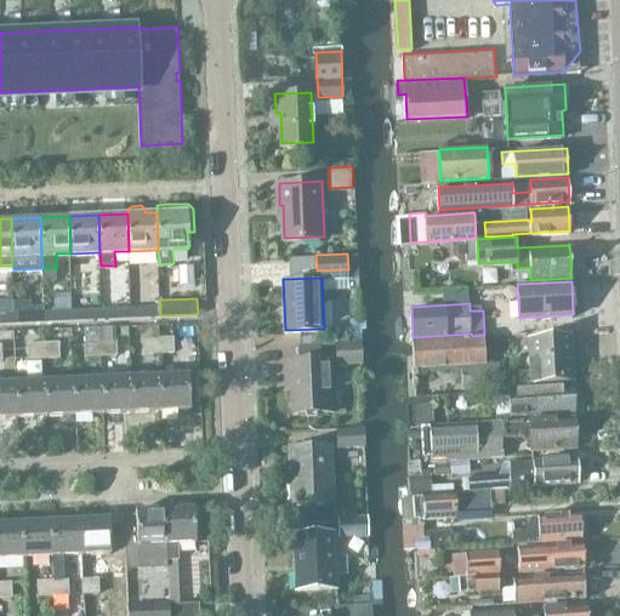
[(160,304),(131,306),(131,317),(160,315),(160,304)]
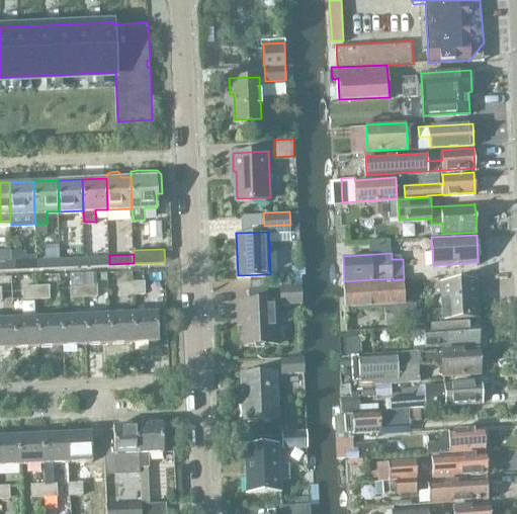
[(109,255),(85,256),(85,265),(109,264),(109,255)]
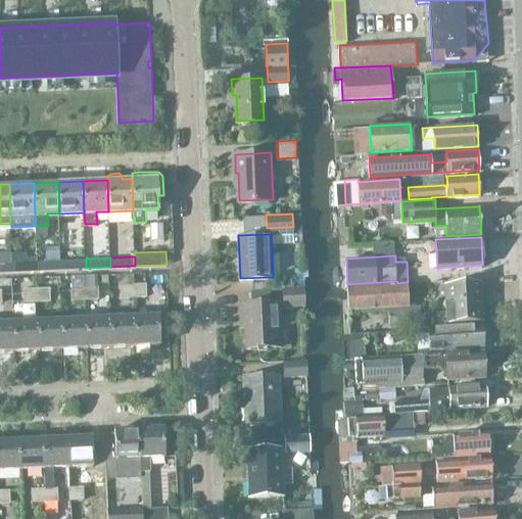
[(86,258),(61,260),(61,269),(86,268),(86,258)]
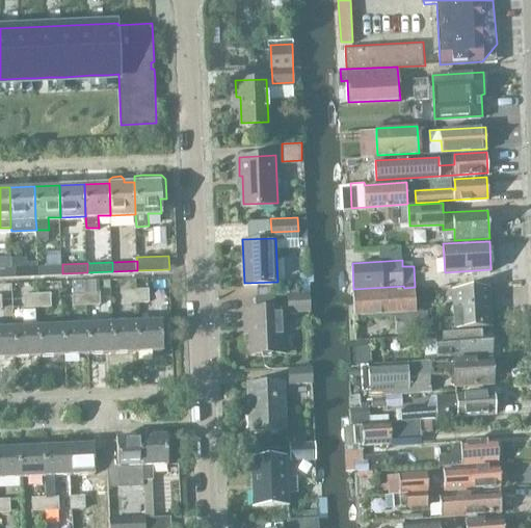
[(62,264),(37,265),(37,274),(62,273),(62,264)]
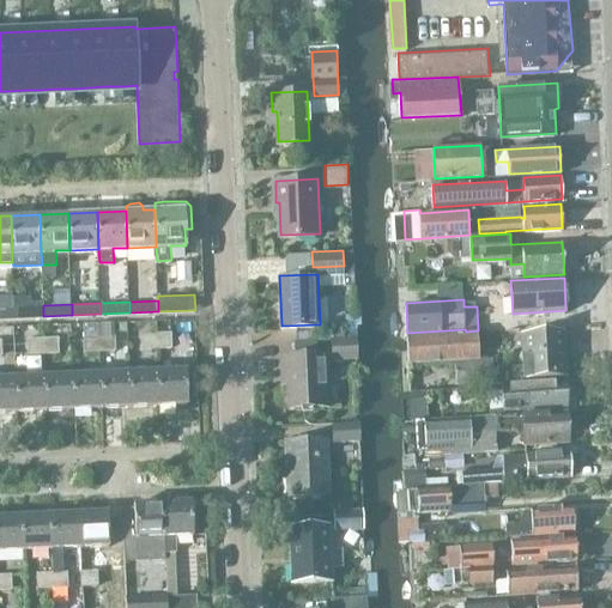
[(43,305),(14,306),(14,317),(43,316),(43,305)]
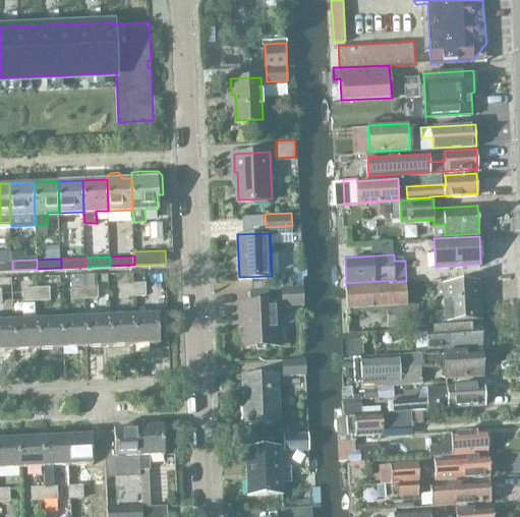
[(12,261),(0,261),(0,270),(12,270),(12,261)]
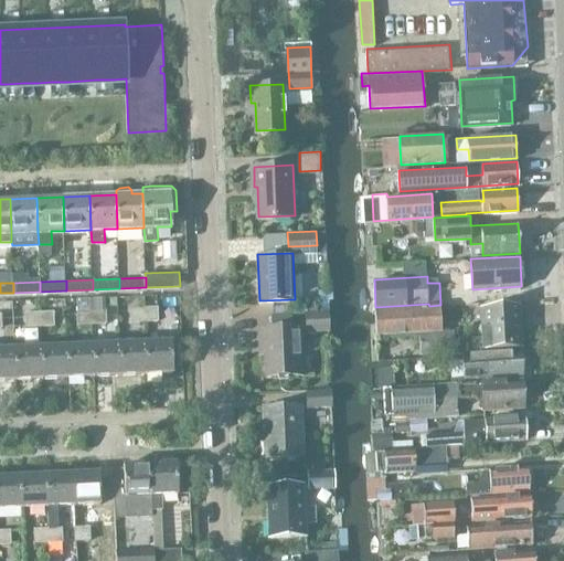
[(145,320),(144,294),(130,295),(131,306),(130,306),(131,320),(145,320)]
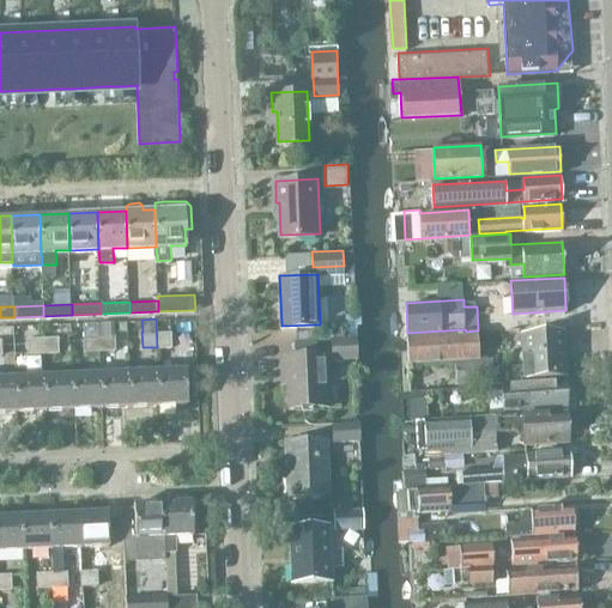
[(156,318),(157,347),(173,346),(171,318),(156,318)]
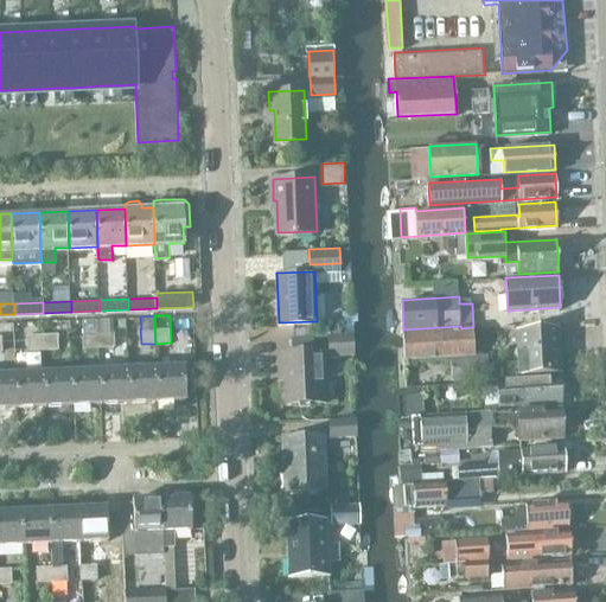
[(99,330),(100,346),(114,346),(113,318),(99,318),(99,330)]
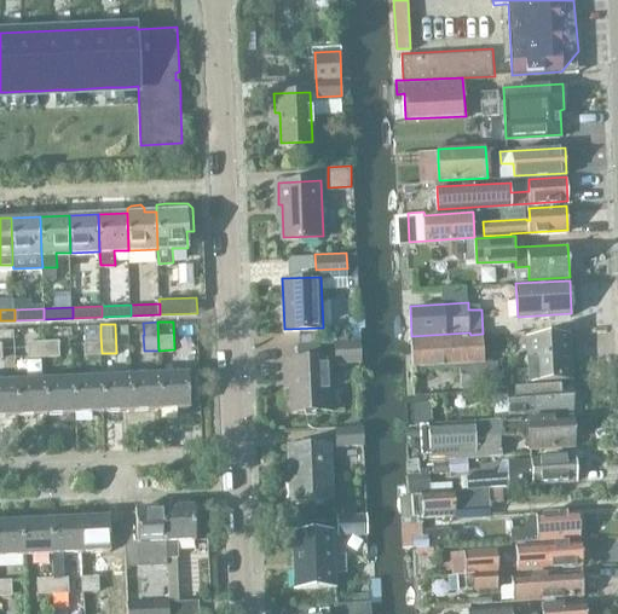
[(573,378),(571,331),(527,334),(530,366),(517,368),(518,382),(573,378)]
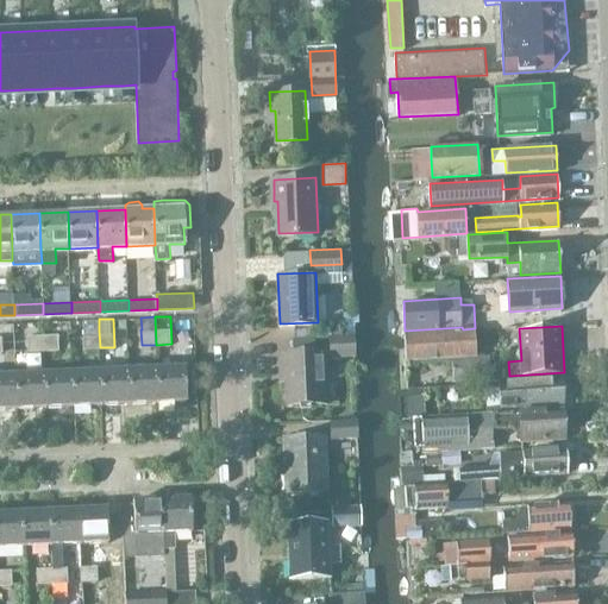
[(405,332),(406,359),(476,354),(475,328),(463,329),(405,332)]
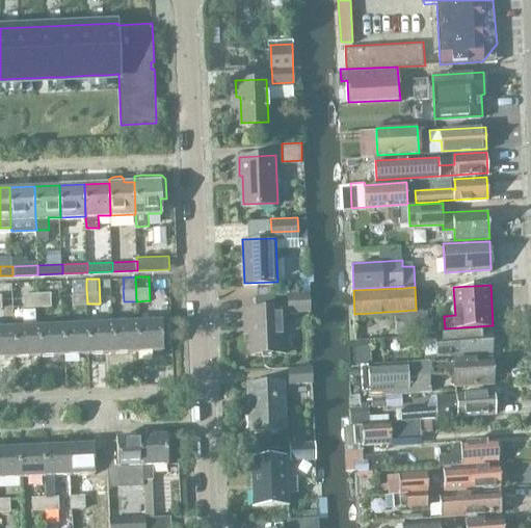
[(86,289),(74,289),(75,305),(87,304),(86,289)]
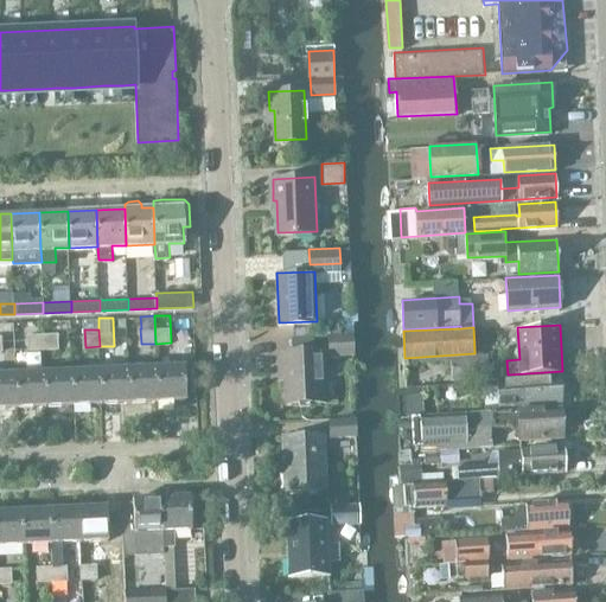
[(44,333),(44,348),(59,348),(58,332),(44,333)]
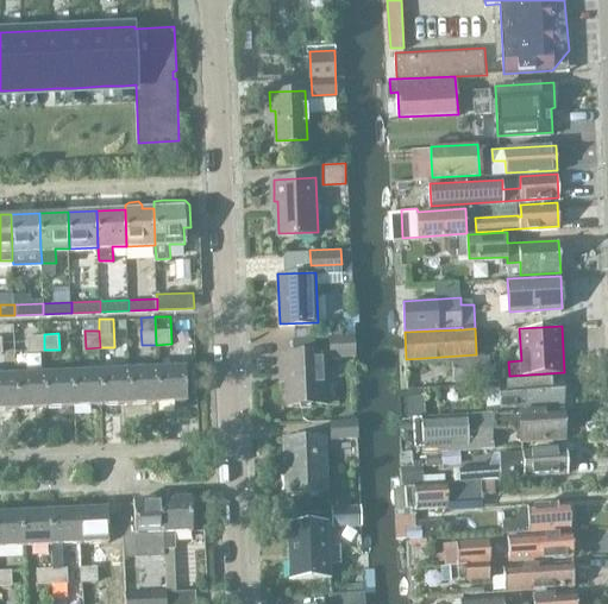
[(356,354),(355,333),(330,334),(331,356),(356,354)]
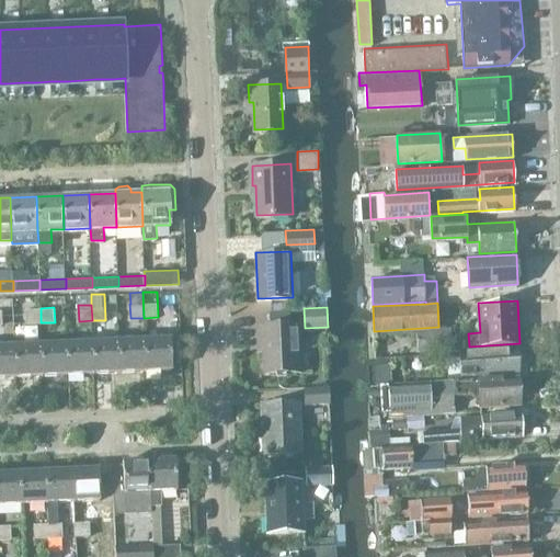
[(41,308),(26,308),(26,324),(41,322),(41,308)]
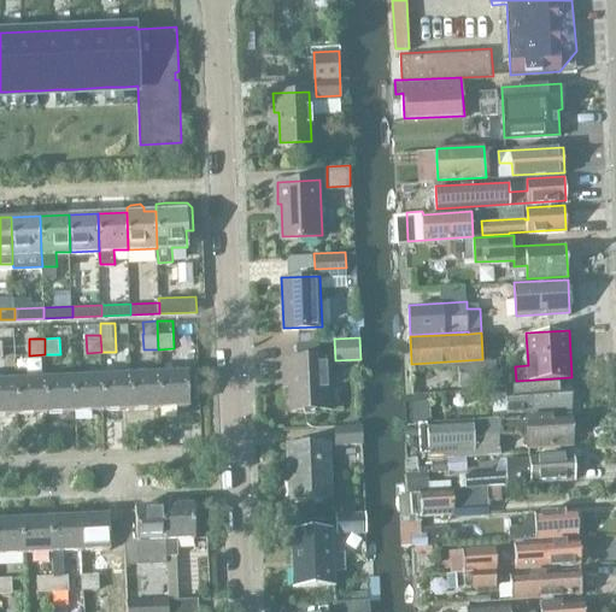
[(285,357),(286,377),(291,377),(292,410),(332,407),(329,354),(285,357)]
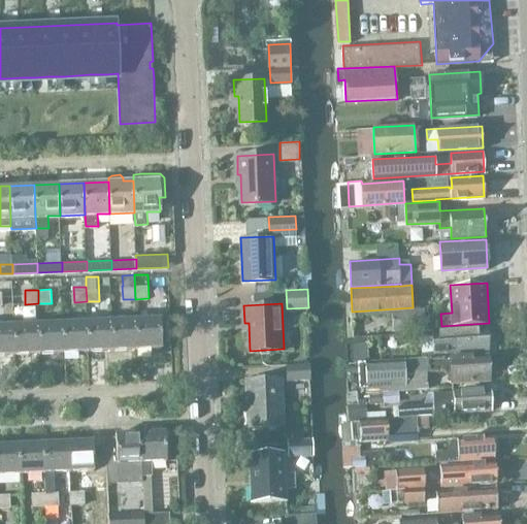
[(150,307),(151,318),(136,319),(137,348),(162,347),(161,307),(150,307)]
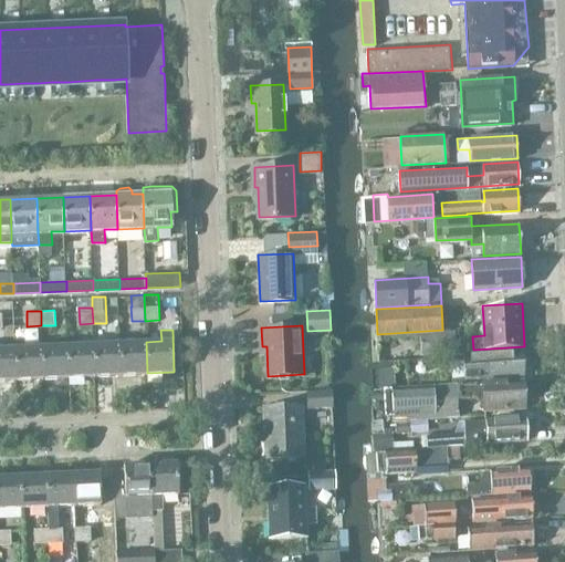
[(420,332),(421,352),(457,350),(456,330),(420,332)]
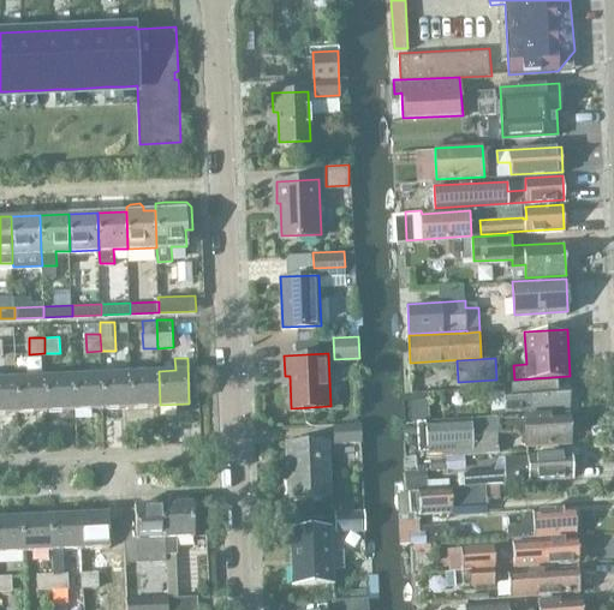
[(158,363),(147,363),(147,371),(130,372),(131,406),(160,405),(159,371),(158,363)]
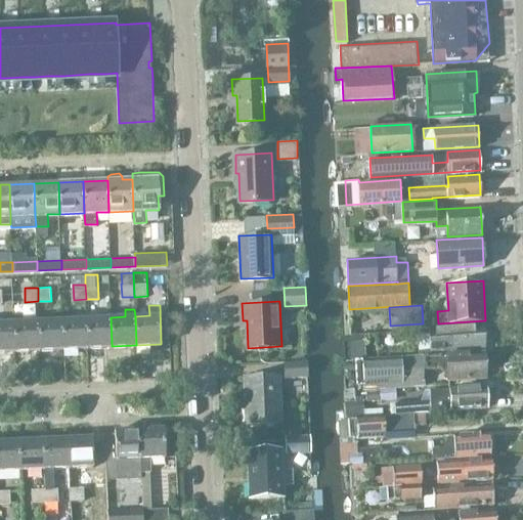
[(111,317),(87,318),(88,347),(112,346),(111,317)]
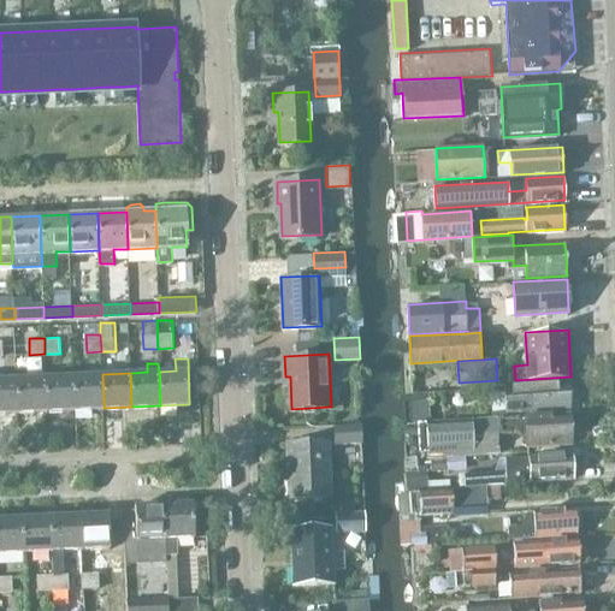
[(102,374),(74,375),(75,409),(104,408),(102,374)]
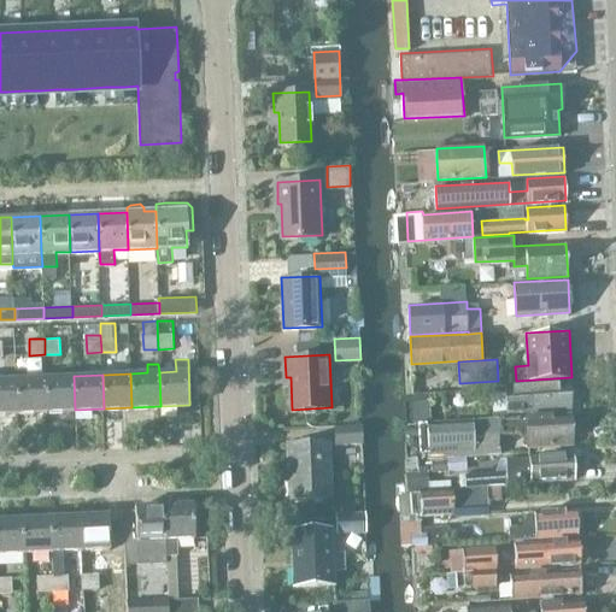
[(74,376),(45,377),(47,411),(75,410),(74,376)]
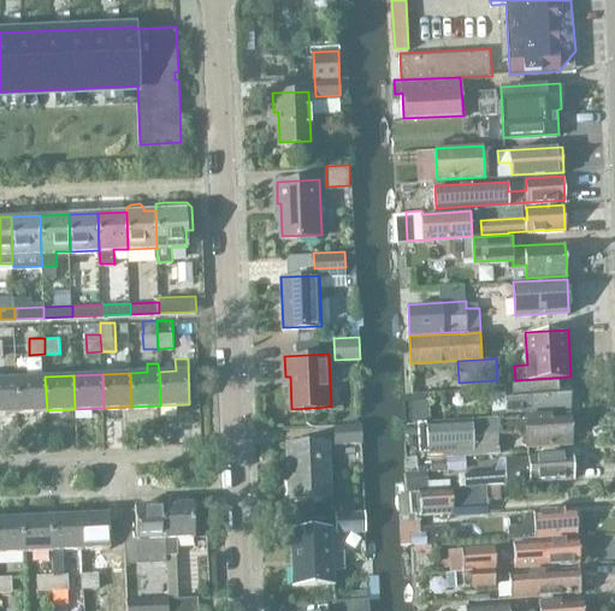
[(45,377),(17,378),(18,411),(47,410),(45,377)]
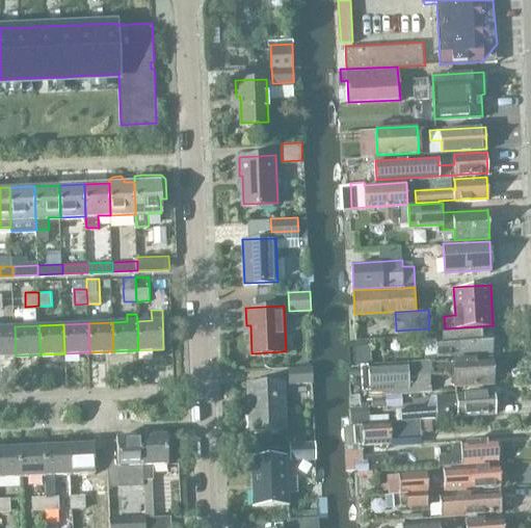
[(15,326),(0,326),(0,355),(16,355),(15,326)]
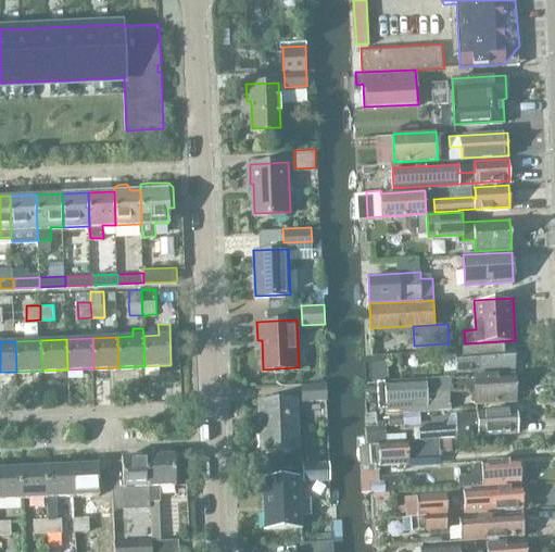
[(456,349),(457,372),(515,367),(514,345),(456,349)]
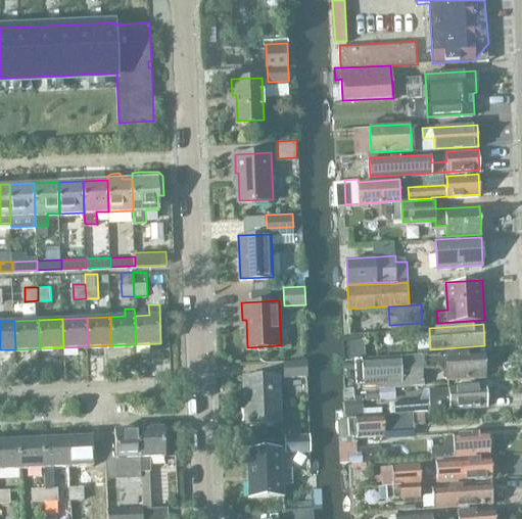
[(350,358),(361,358),(366,358),(365,337),(349,338),(350,358)]
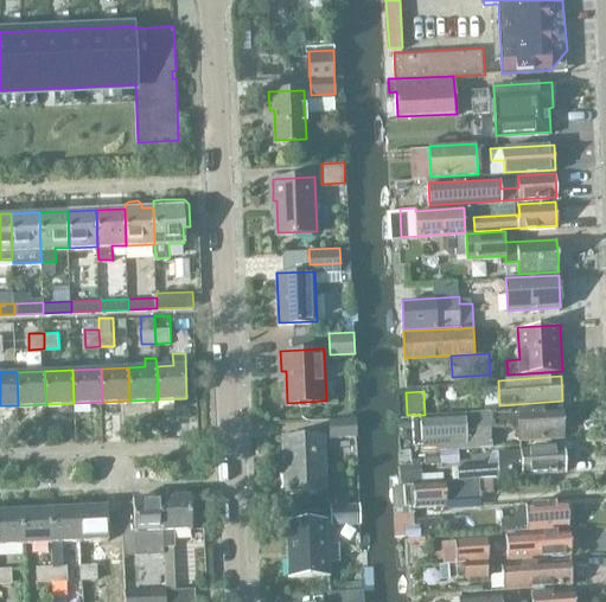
[(561,407),(490,410),(491,426),(520,423),(521,439),(563,436),(561,407)]
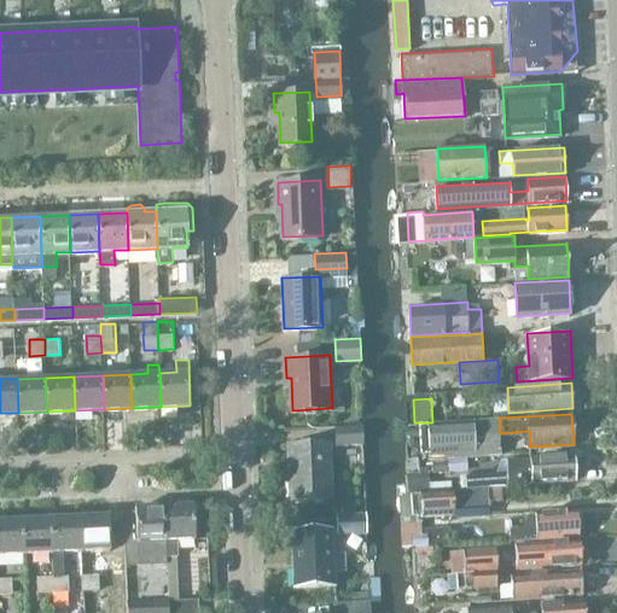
[(432,422),(426,422),(429,451),(500,447),(500,433),(499,418),(432,422)]
